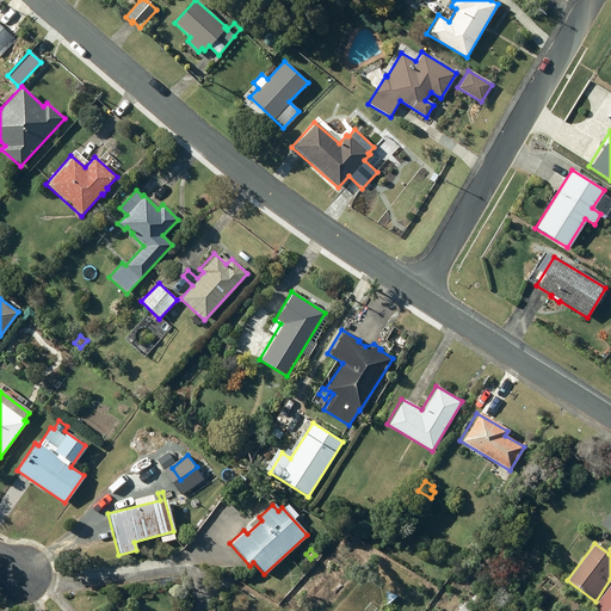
[(610,610),(610,584),(593,606),(599,610),(610,610)]
